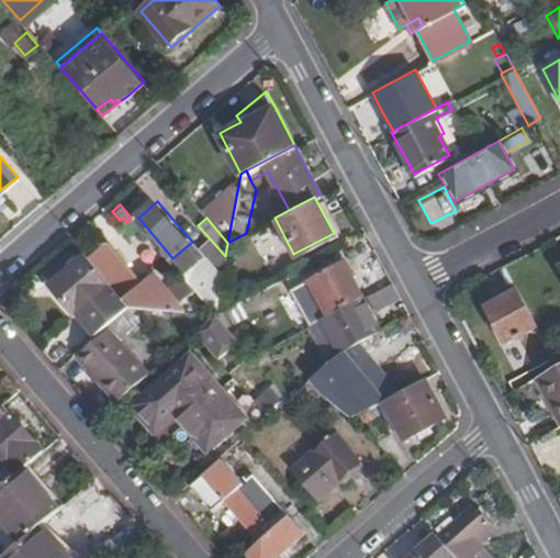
[(100,246),(87,256),(130,305),(187,310),(180,302),(166,287),(153,270),(142,279),(107,240),(100,246)]
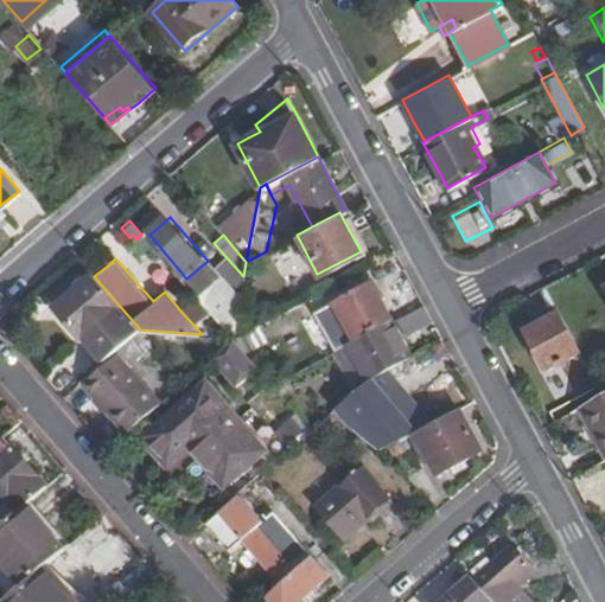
[(86,331),(108,357),(114,352),(139,331),(88,273),(70,288),(52,303),(81,335),(86,331)]
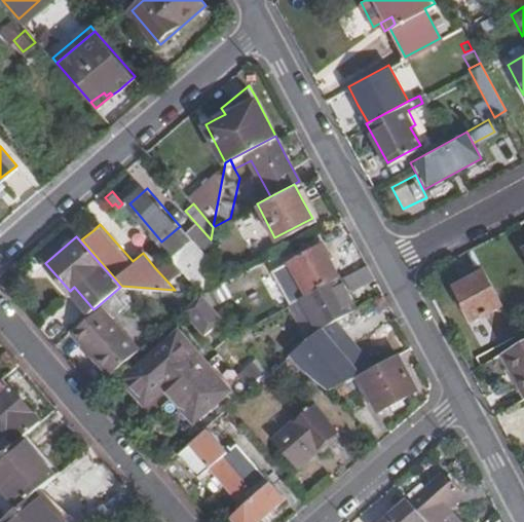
[(287,260),(305,294),(338,276),(328,257),(320,243),(287,260)]
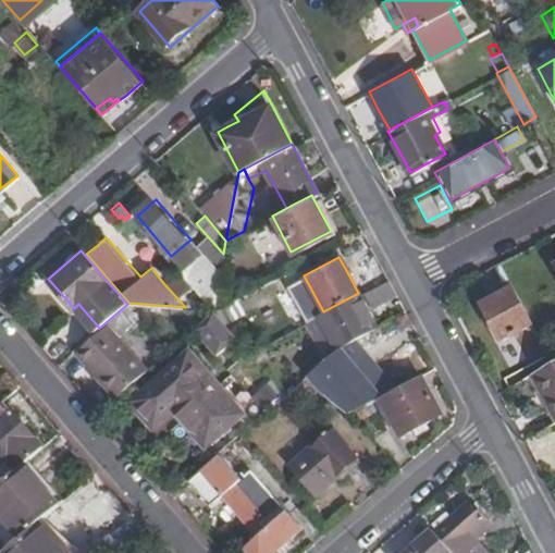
[(179,271),(169,280),(182,295),(193,286),(179,271)]
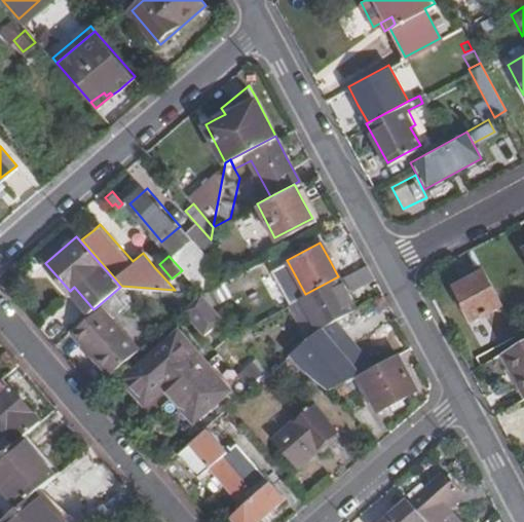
[(265,273),(258,261),(200,292),(210,303),(265,273)]
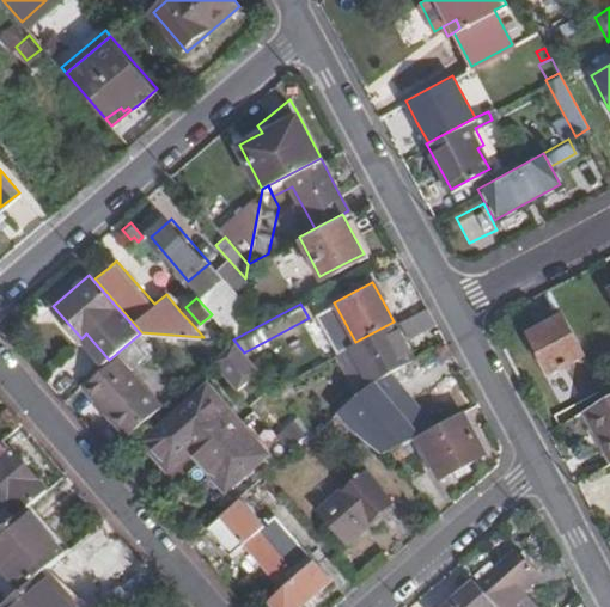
[(348,345),(367,384),(370,381),(373,380),(389,372),(413,359),(403,338),(434,322),(429,313),(425,305),(394,322),(355,342),(348,345)]
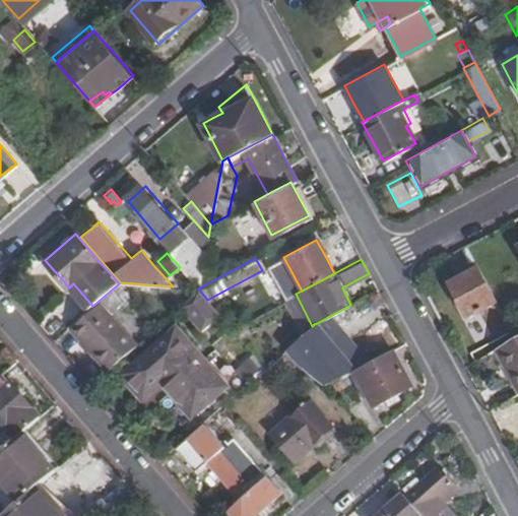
[(157,261),(153,265),(167,279),(170,275),(157,261)]
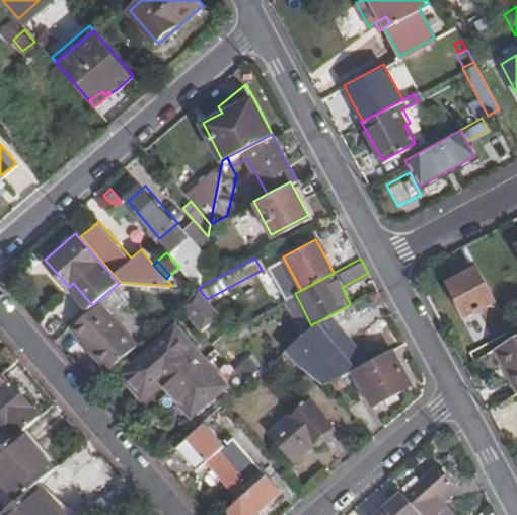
[(476,265),(448,280),(464,313),(494,298),(476,265)]
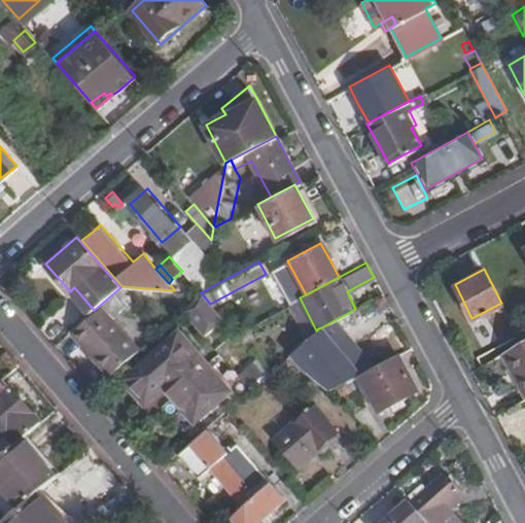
[(70,291),(90,314),(94,310),(74,287),(70,291)]
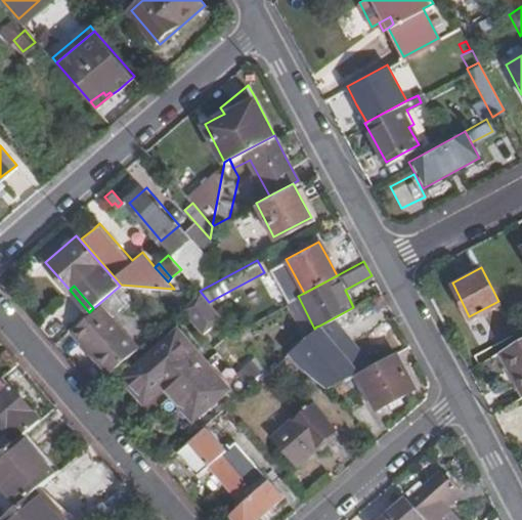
[(202,331),(220,314),(209,302),(200,291),(181,307),(202,331)]
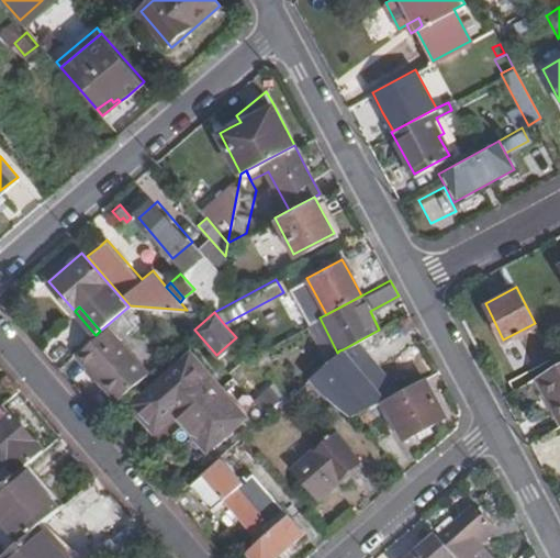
[(145,371),(105,326),(100,331),(96,335),(76,352),(96,376),(115,398),(145,371)]
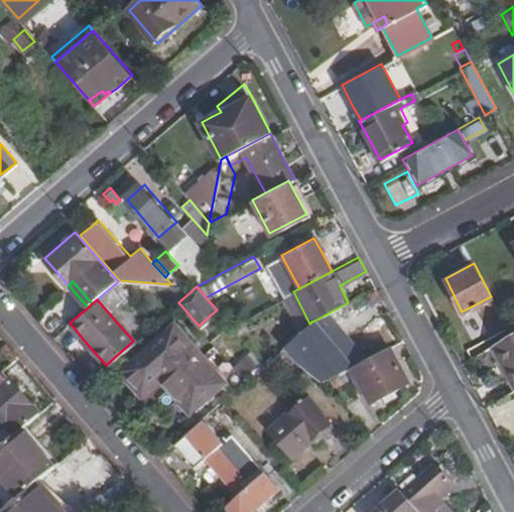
[(328,313),(314,321),(328,338),(339,329),(328,313)]
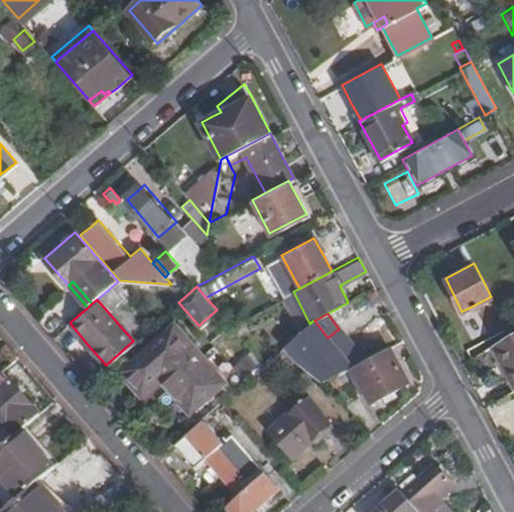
[(314,321),(311,322),(309,324),(283,346),(296,361),(297,363),(323,380),(344,368),(362,359),(348,341),(339,329),(328,338),(314,321)]
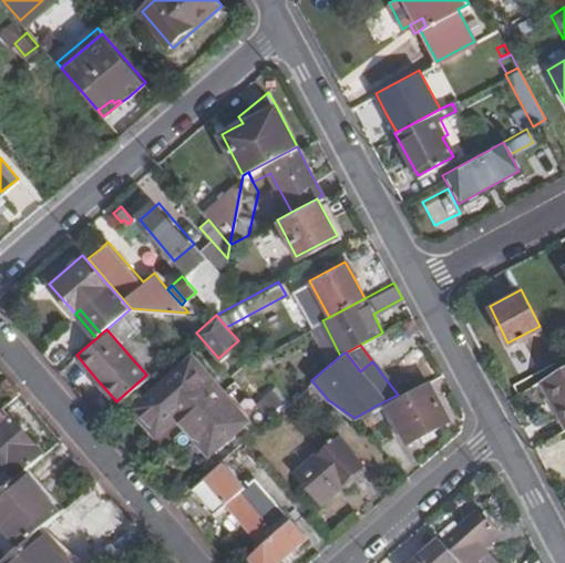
[(245,419),(191,356),(132,407),(142,417),(154,431),(175,413),(207,451),(245,419)]
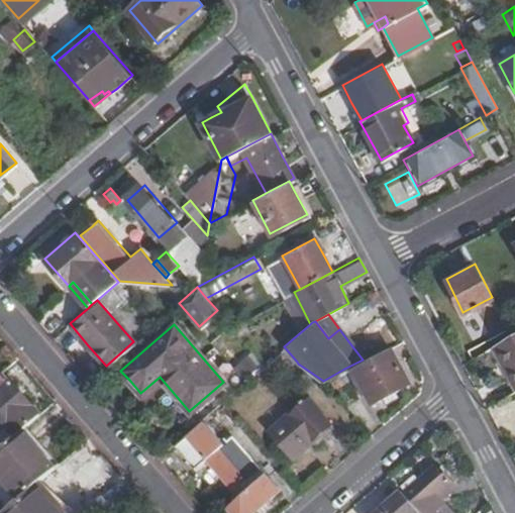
[(506,357),(514,374),(514,331),(493,344),(498,352),(502,360),(506,357)]
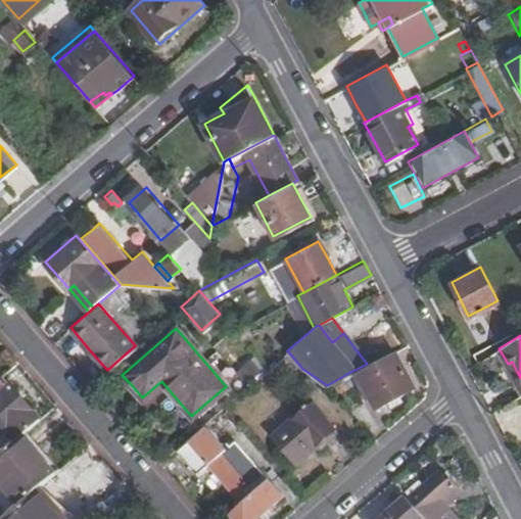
[(270,390),(300,366),(287,350),(267,368),(257,376),(270,390)]
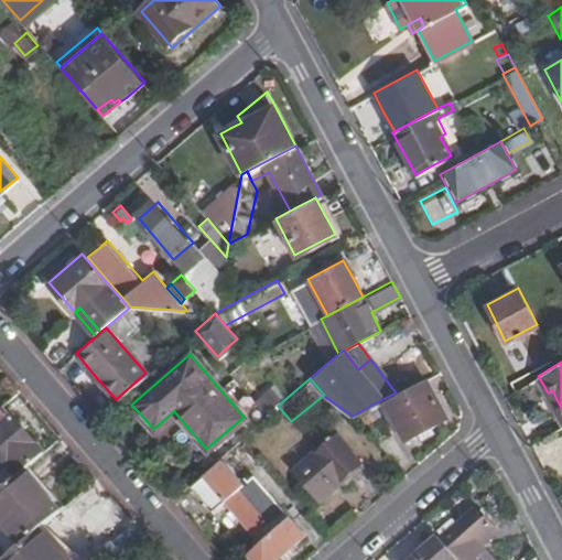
[(430,390),(423,378),(396,392),(376,402),(384,418),(391,415),(403,439),(414,433),(419,441),(434,432),(431,424),(445,417),(439,406),(434,397),(421,404),(418,397),(430,390)]
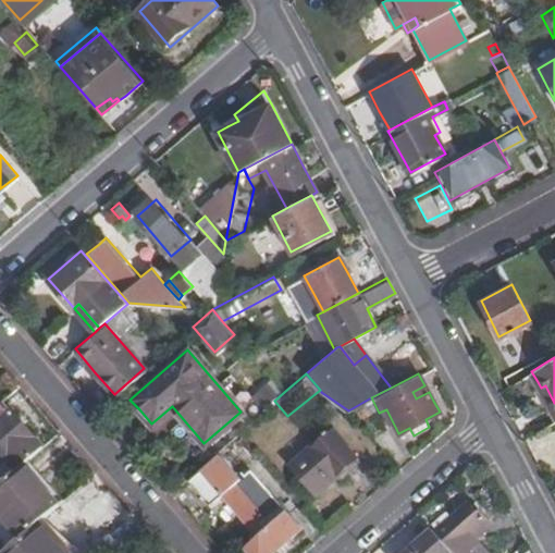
[(278,394),(267,381),(251,394),(263,407),(278,394)]
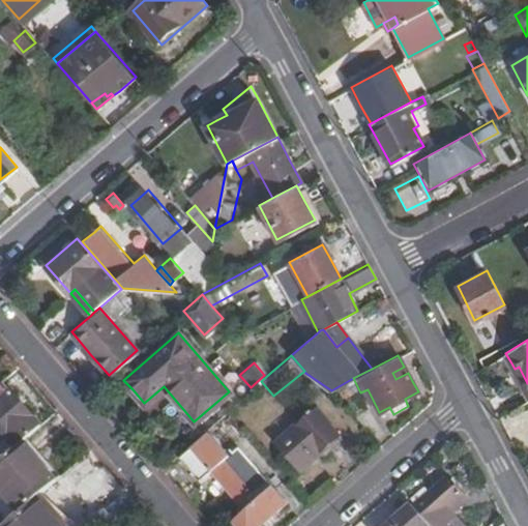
[(515,369),(527,393),(527,383),(519,367),(515,369)]
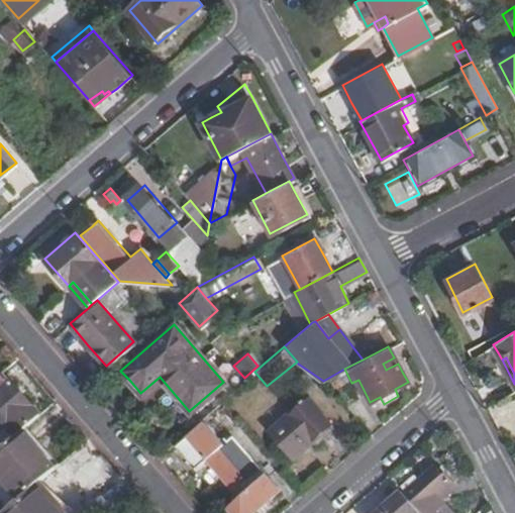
[(19,388),(1,367),(0,368),(0,416),(12,431),(20,425),(38,410),(19,388)]
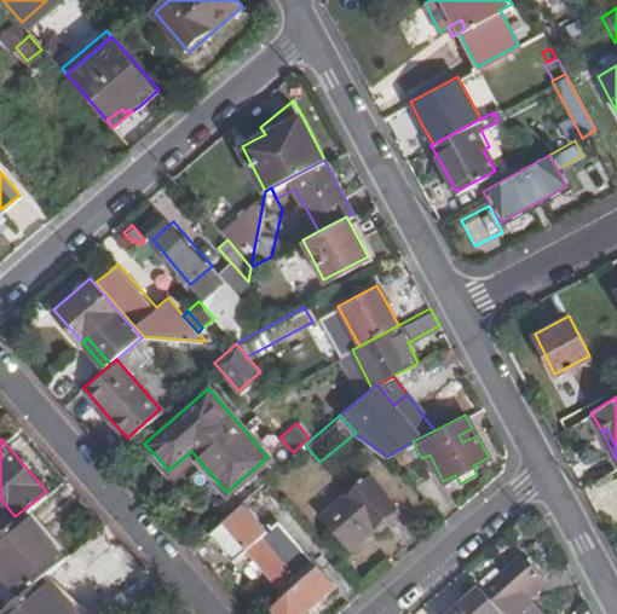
[(370,476),(324,516),(351,546),(372,528),(397,507),(370,476)]
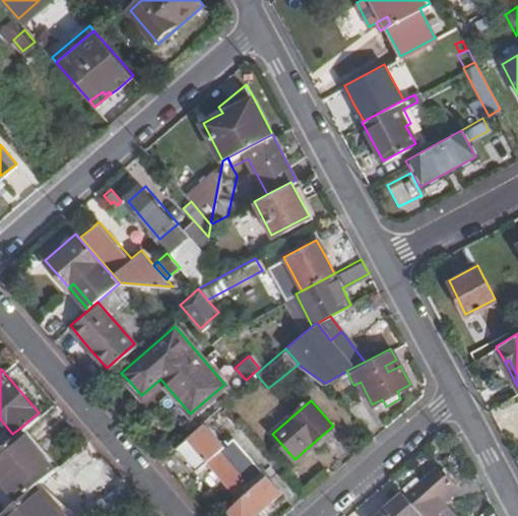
[(230,434),(240,426),(221,404),(173,447),(194,471),(204,462),(227,487),(237,499),(227,508),(233,515),(249,515),(277,491),(230,434)]
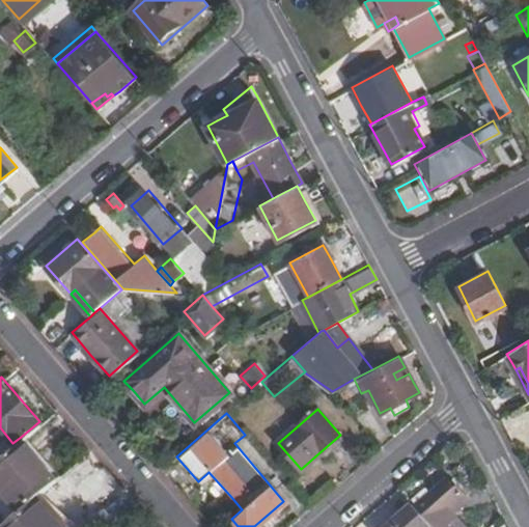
[(0,488),(17,508),(38,490),(54,476),(37,458),(21,437),(12,443),(0,453),(0,488)]
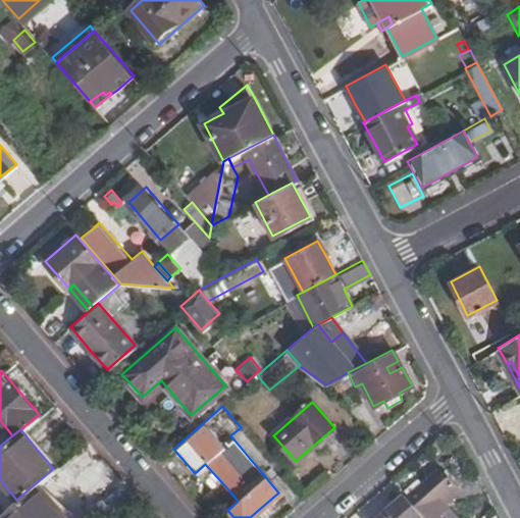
[(430,478),(409,497),(424,514),(427,517),(455,517),(442,503),(452,494),(448,488),(455,482),(442,468),(430,478)]
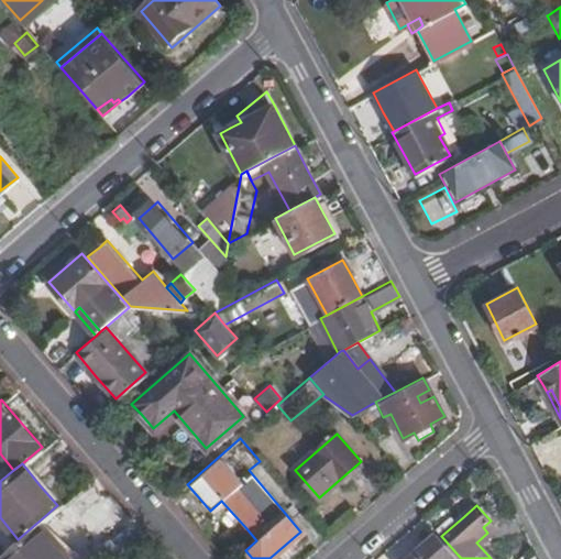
[(75,558),(58,539),(41,519),(18,539),(0,554),(0,558),(75,558)]
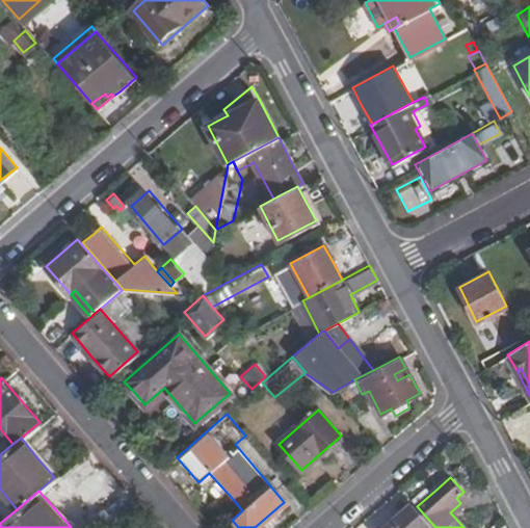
[(427,527),(432,524),(417,506),(413,502),(390,523),(382,527),(427,527)]
